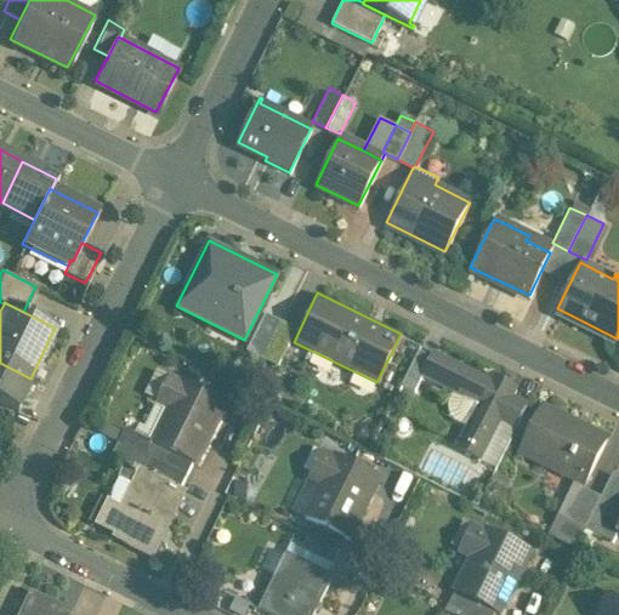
[(263,312),(245,349),(261,357),(280,319),(263,312)]
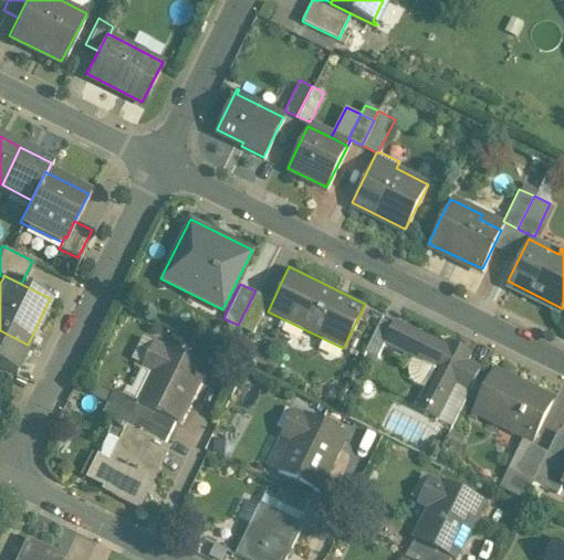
[(256,291),(238,325),(252,331),(269,297),(256,291)]
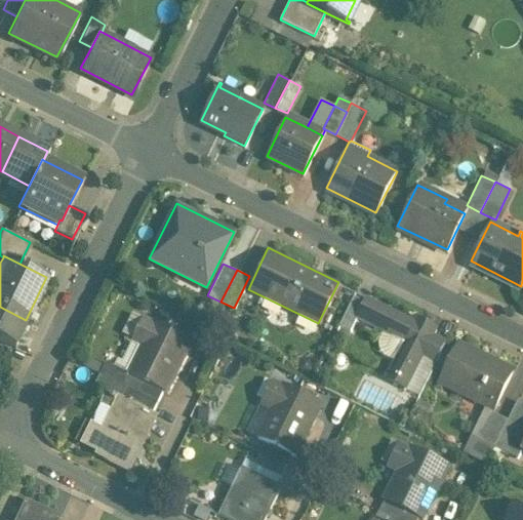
[(353,294),(338,323),(350,329),(356,316),(364,300),(353,294)]
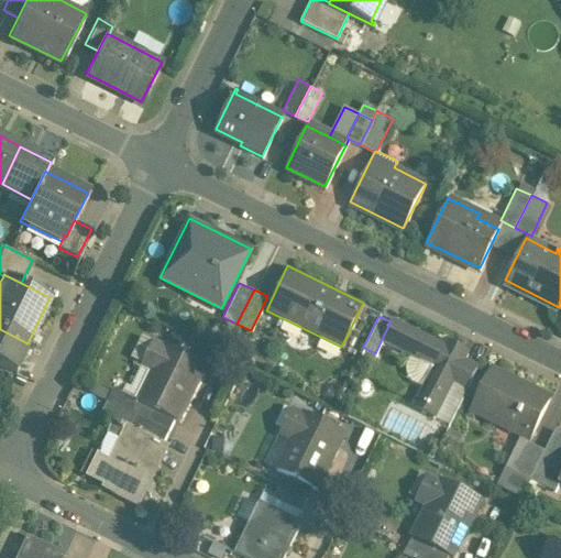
[(443,343),(393,318),(391,321),(382,339),(410,353),(406,361),(405,365),(406,371),(407,375),(410,379),(422,385),(416,398),(424,402),(422,404),(429,406),(430,405),(436,407),(431,415),(433,416),(452,379),(466,385),(476,364),(463,358),(466,350),(446,339),(443,343)]
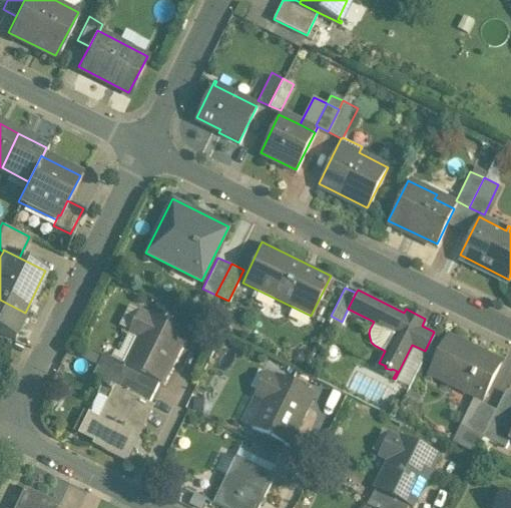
[(25,313),(0,300),(0,331),(13,337),(25,313)]
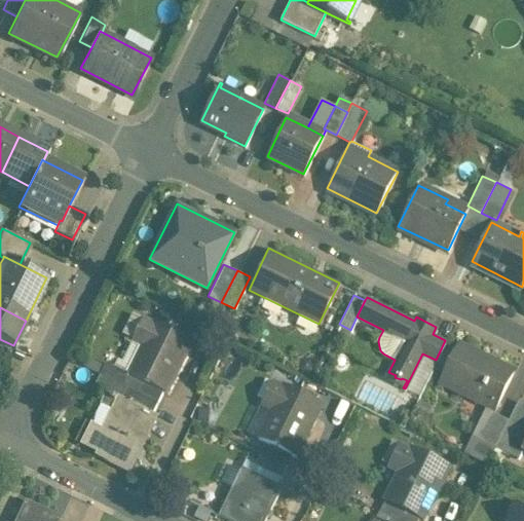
[(158,325),(142,317),(133,335),(149,343),(133,376),(140,379),(162,391),(165,392),(181,363),(177,361),(182,350),(185,352),(192,338),(175,330),(159,322),(158,325)]
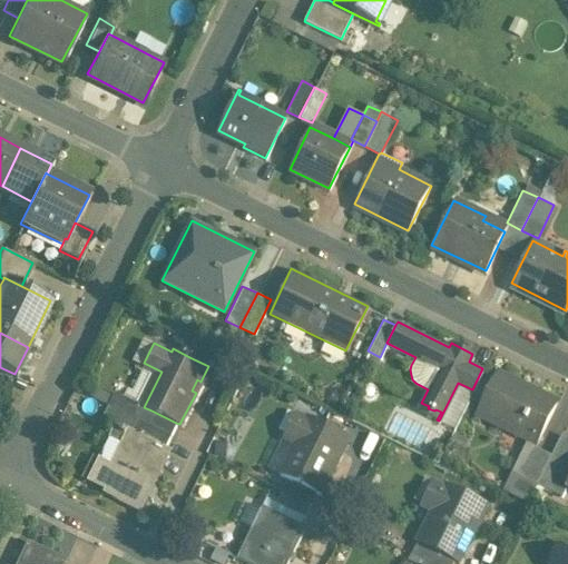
[(189,357),(208,366),(214,354),(196,345),(189,357)]
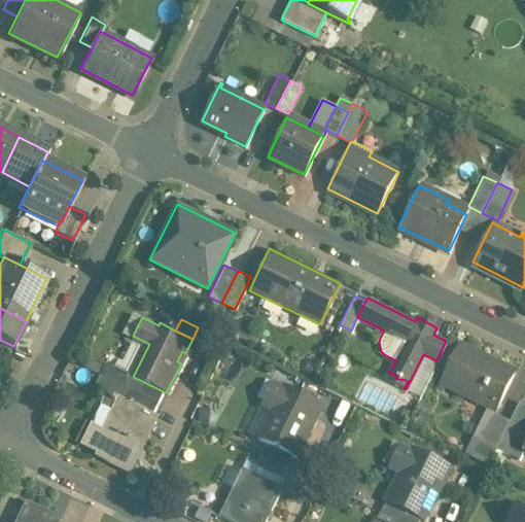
[(513,370),(459,343),(441,381),(481,402),(482,398),(495,406),(513,370)]
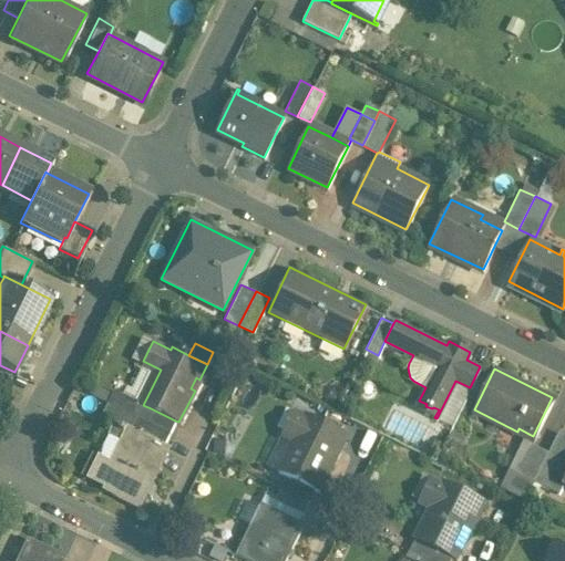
[(455,381),(437,418),(451,426),(470,387),(455,381)]
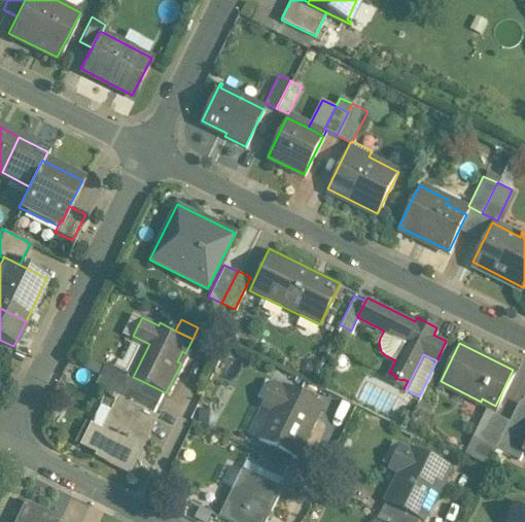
[(126,386),(135,391),(140,380),(133,377),(105,362),(99,374),(126,386)]
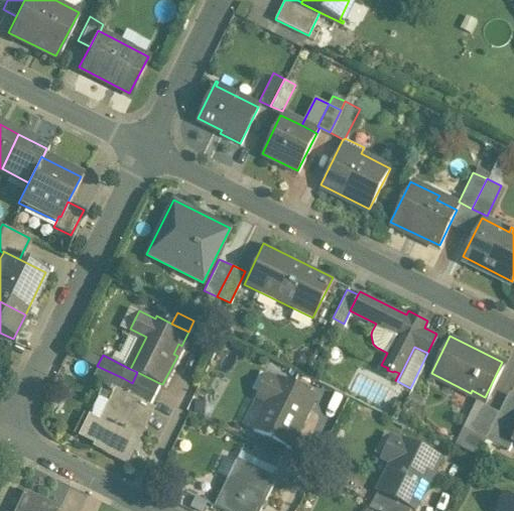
[(114,389),(117,390),(123,378),(97,366),(91,379),(113,390),(114,389)]
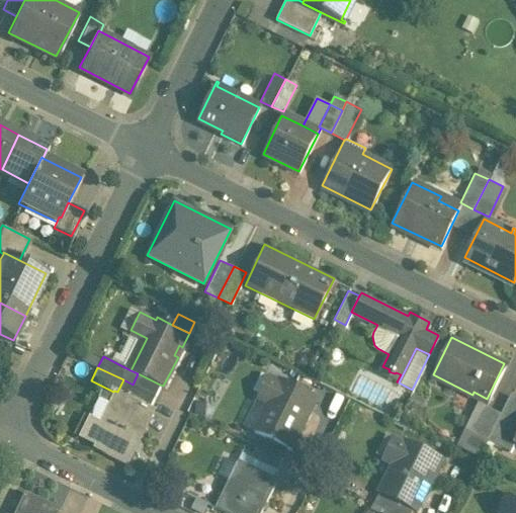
[(138,373),(133,385),(155,395),(160,385),(138,373)]
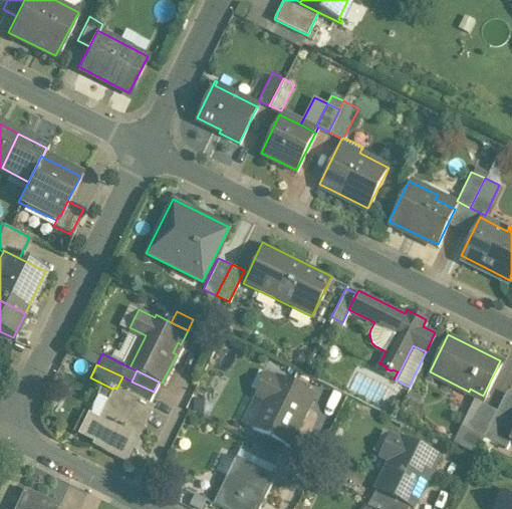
[(271,397),(255,430),(263,433),(284,443),(288,445),(313,393),(281,376),(280,378),(264,371),(255,390),(271,397)]
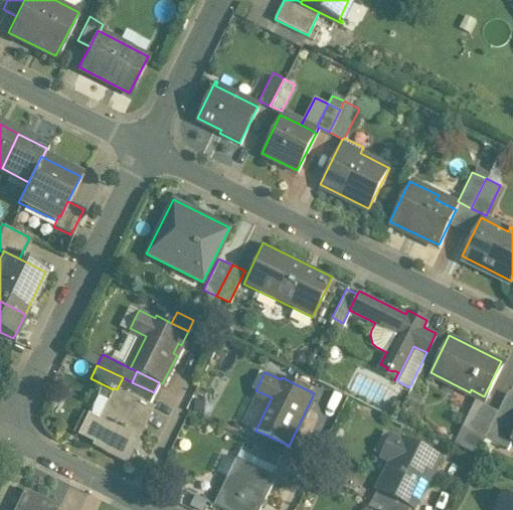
[(123,377),(117,389),(148,404),(154,392),(132,382),(123,377)]
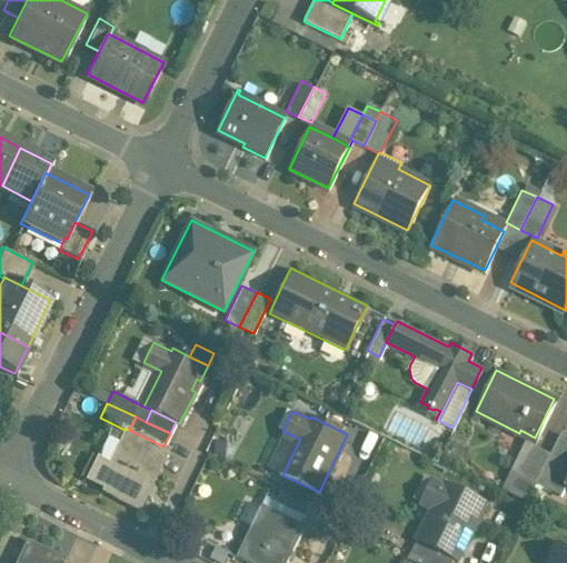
[(129,430),(126,429),(125,430),(108,464),(96,458),(87,478),(103,486),(102,490),(138,508),(146,492),(141,490),(147,479),(151,481),(167,449),(163,446),(129,430)]
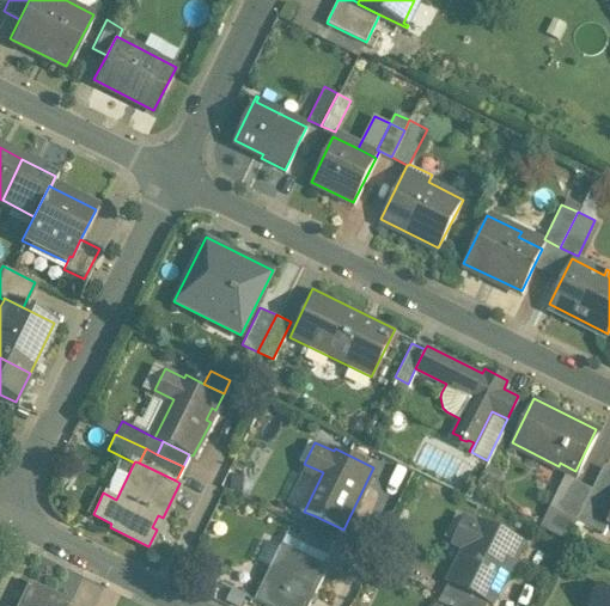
[(609,513),(609,467),(602,464),(591,488),(575,519),(602,532),(609,515),(609,513),(609,514),(609,513)]
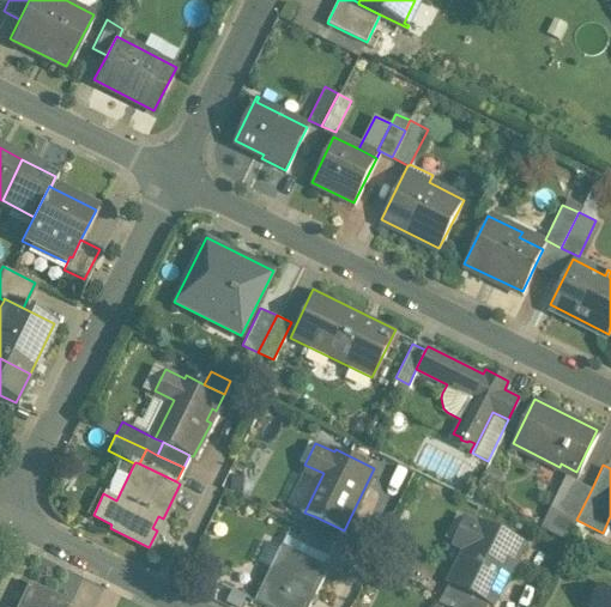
[(592,489),(570,478),(555,509),(576,520),(592,489)]
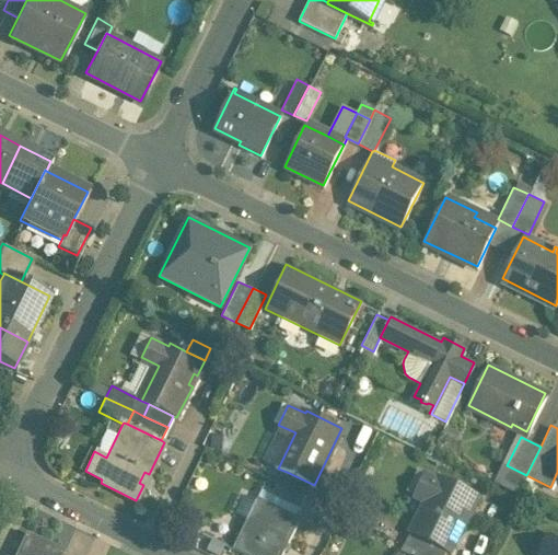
[(518,494),(526,475),(507,465),(501,463),(492,482),(518,494)]
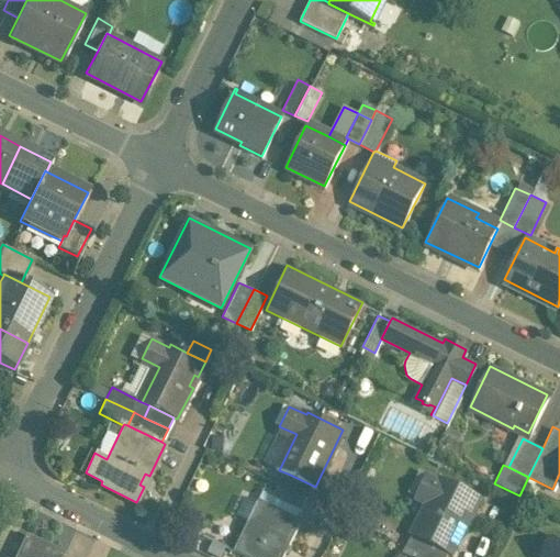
[(311,485),(288,474),(281,486),(305,497),(311,485)]
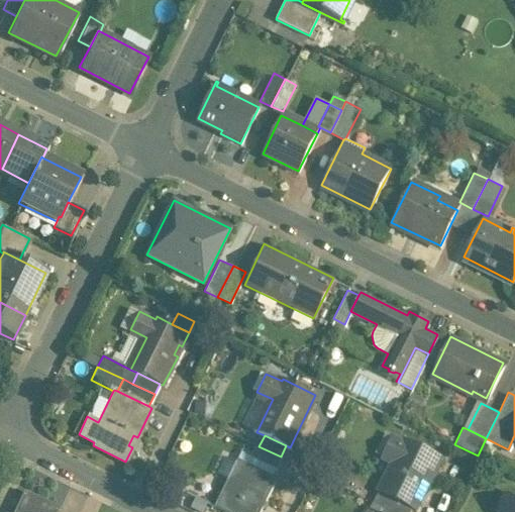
[(407,442),(391,435),(382,453),(398,461),(383,493),(382,493),(411,507),(415,509),(440,456),(408,440),(407,442)]
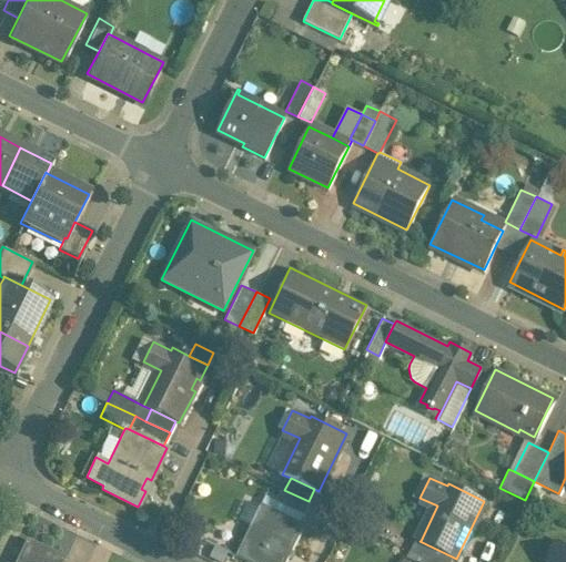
[(284,490),(281,488),(274,500),(302,514),(309,501),(284,490)]
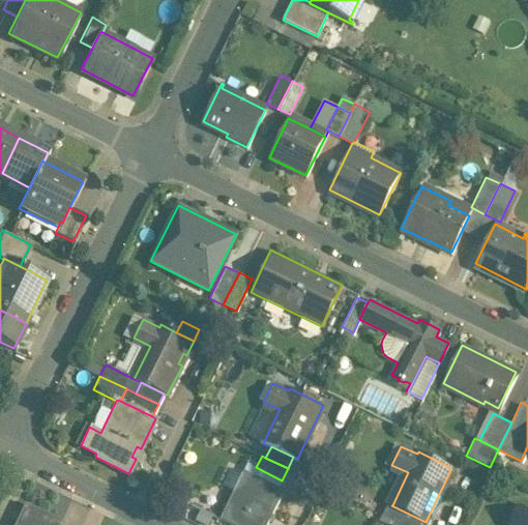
[(264,524),(282,490),(243,470),(242,473),(230,467),(222,485),(233,490),(220,518),(233,524),(264,524)]
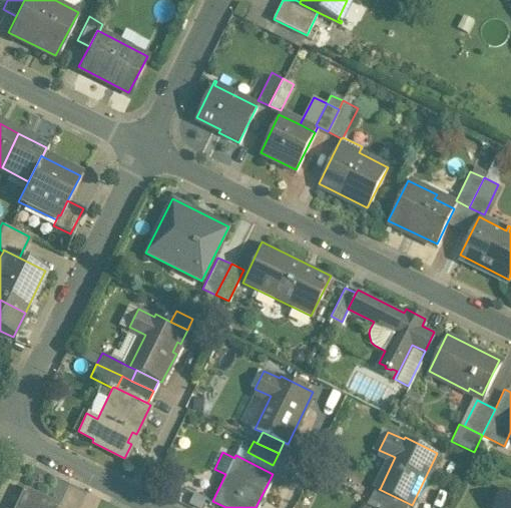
[(405,507),(408,503),(379,489),(380,489),(374,486),(374,487),(369,498),(389,507),(405,507)]
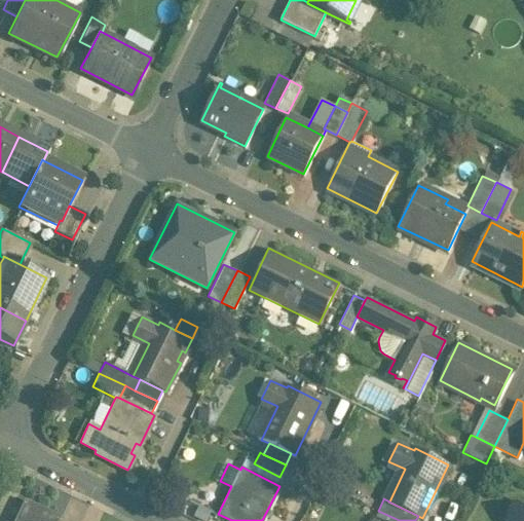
[(523,520),(523,505),(515,499),(506,518),(511,520),(523,520)]
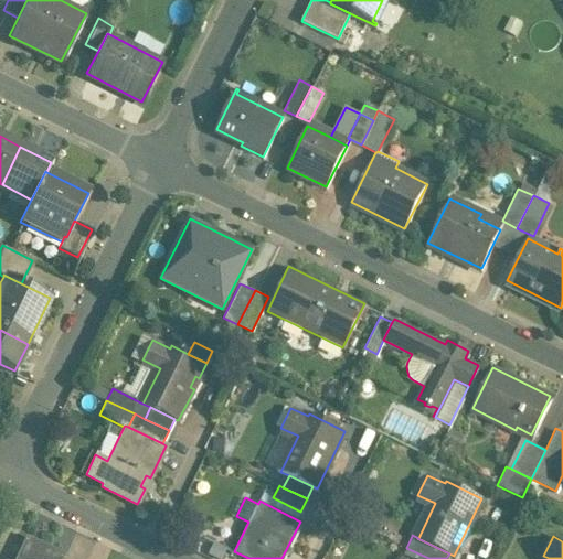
[(25,538),(14,558),(56,558),(60,554),(25,538)]
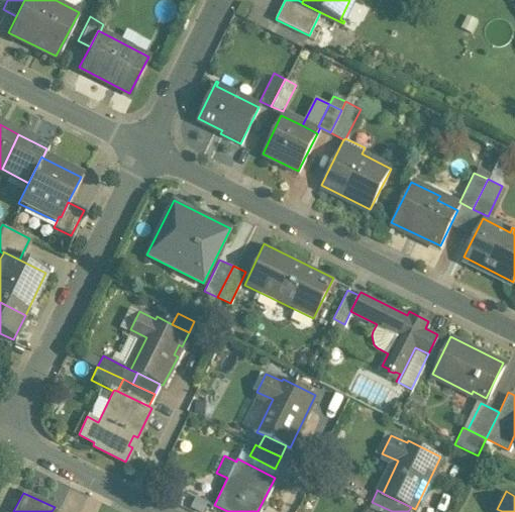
[(392,511),(372,502),(366,511),(392,511)]
